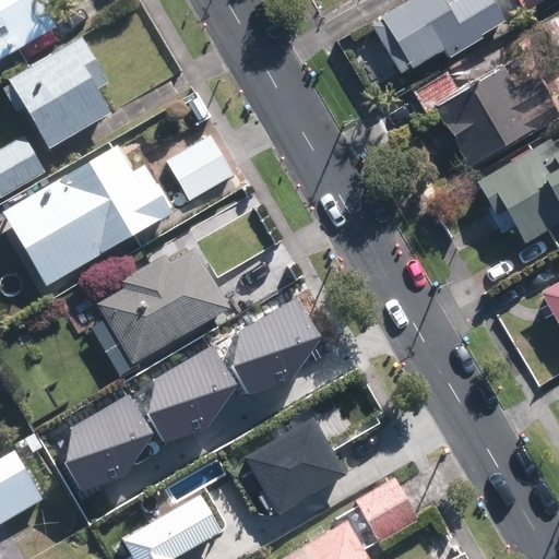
[(44,0),(0,0),(0,56),(58,27),(44,0)]
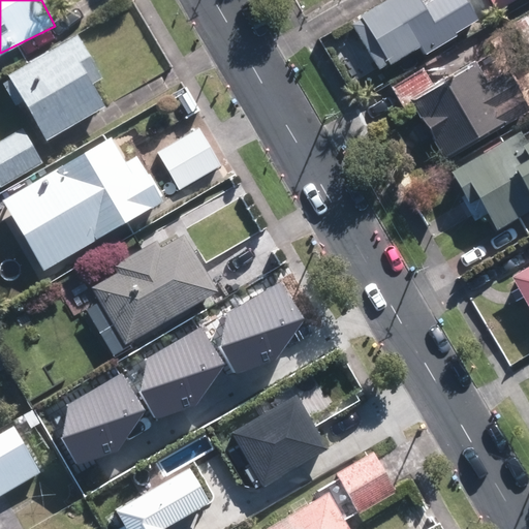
[(458,0),(473,24),(509,0),(458,0)]
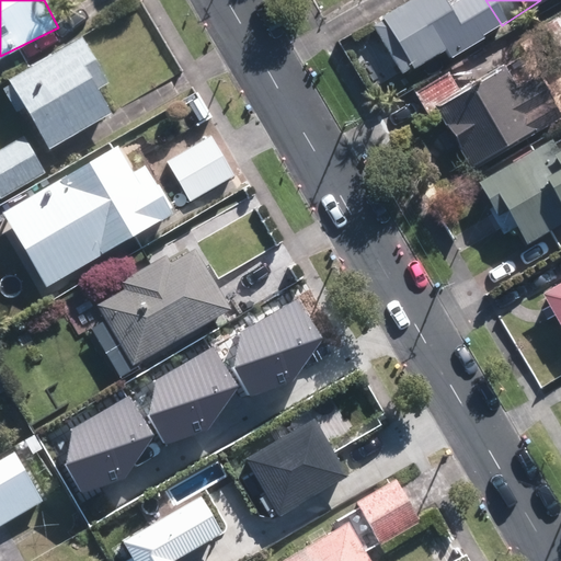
[(410,7),(355,46),(385,87),(439,48),(410,7)]
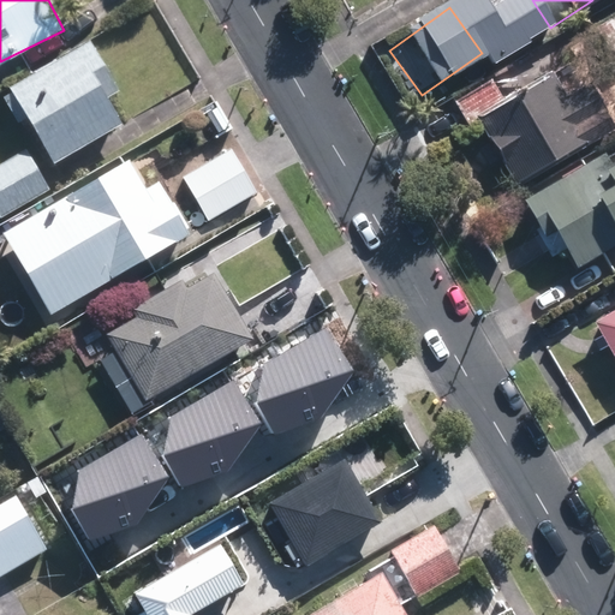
[(614,31),(607,21),(551,63),(575,93),(614,60),(614,31)]
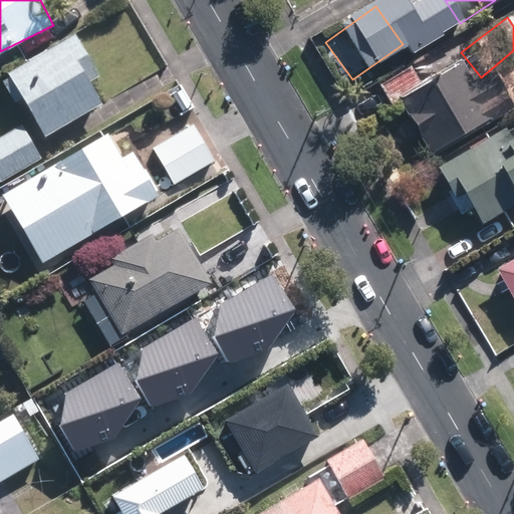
[(61,46),(0,81),(0,96),(27,142),(94,102),(61,46)]
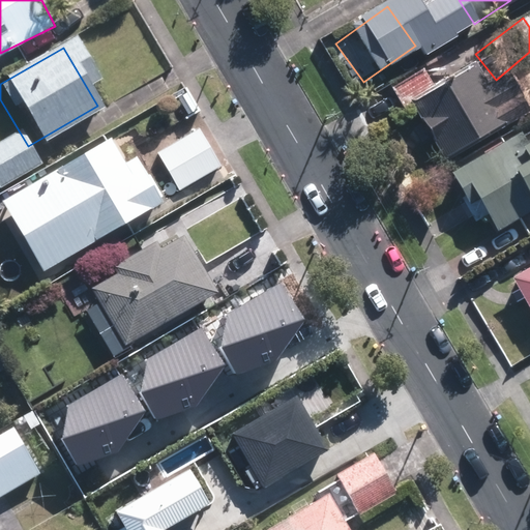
[(452,81),(391,115),(423,171),(505,125),(490,98),(469,111),(452,81)]
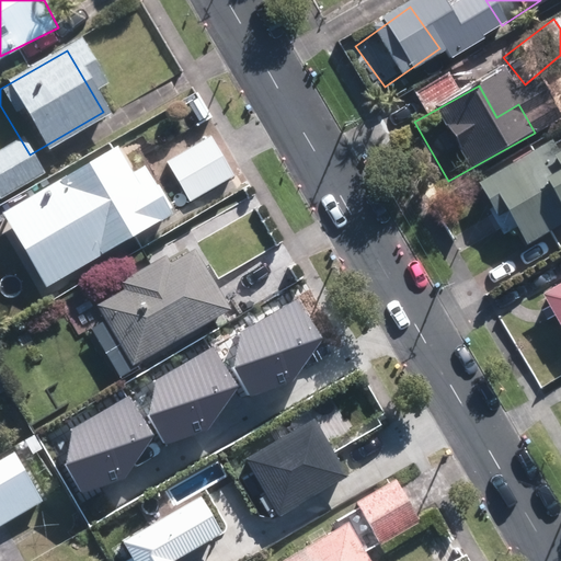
[(109,151),(0,215),(0,252),(27,298),(210,192),(183,147),(126,180),(109,151)]
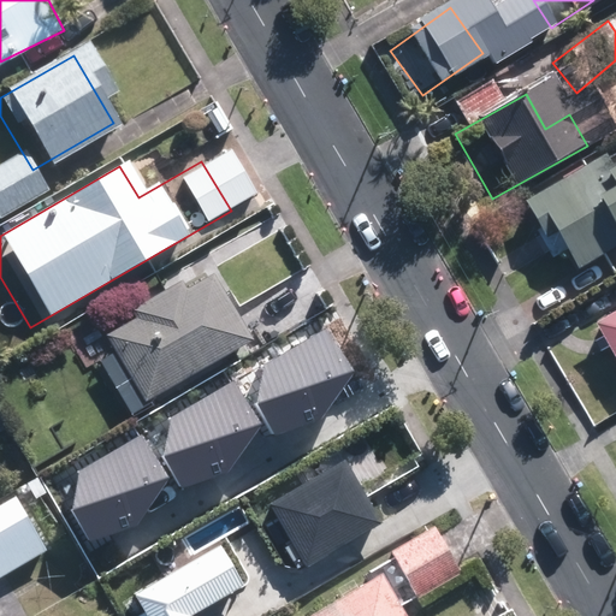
[(615,164),(510,226),(539,273),(615,227),(615,164)]
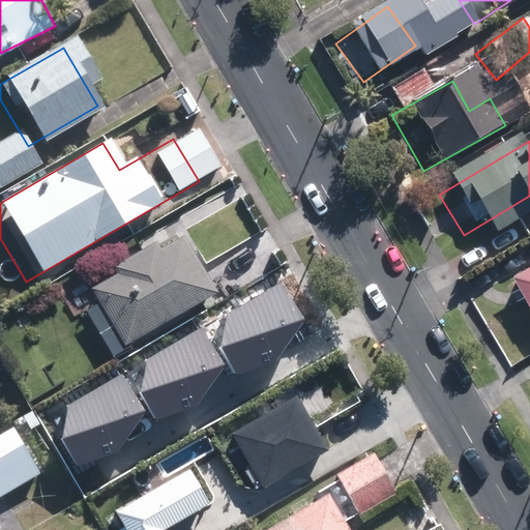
[(0,149),(0,175),(12,166),(0,149)]
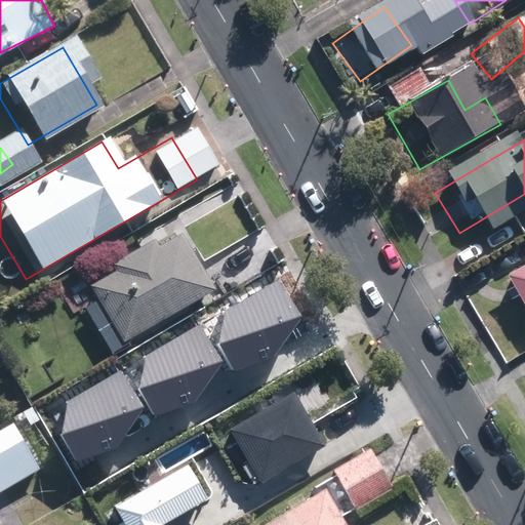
[(118,271),(92,285),(126,344),(219,289),(185,231),(160,245),(156,239),(114,264),(118,271)]
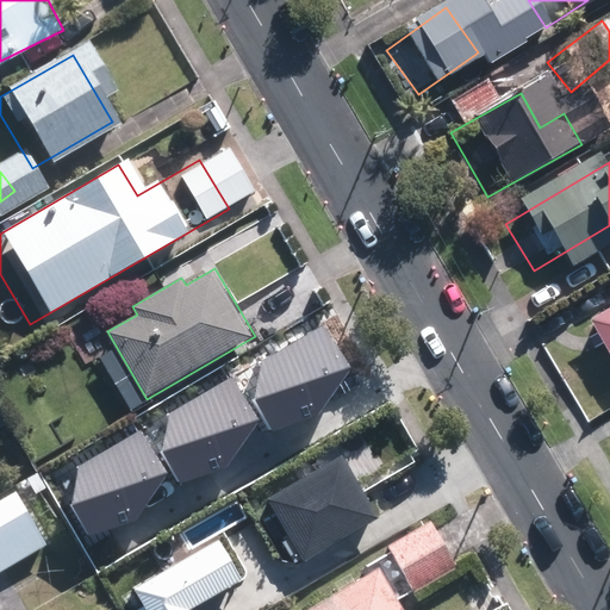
[(609,307),(566,331),(603,400),(609,396),(609,307)]
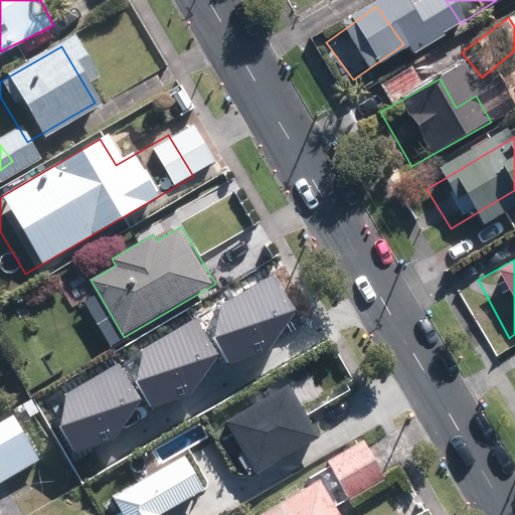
[(228,362),(271,349),(297,309),(275,273),(221,304),(214,336),(228,362)]
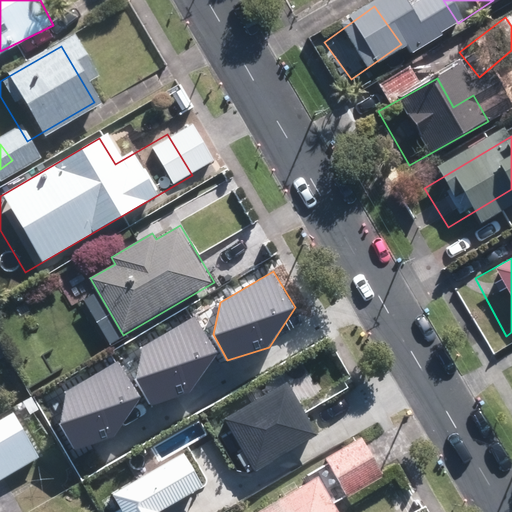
[(149,405),(191,392),(217,352),(195,316),(142,347),(135,380),(149,405)]
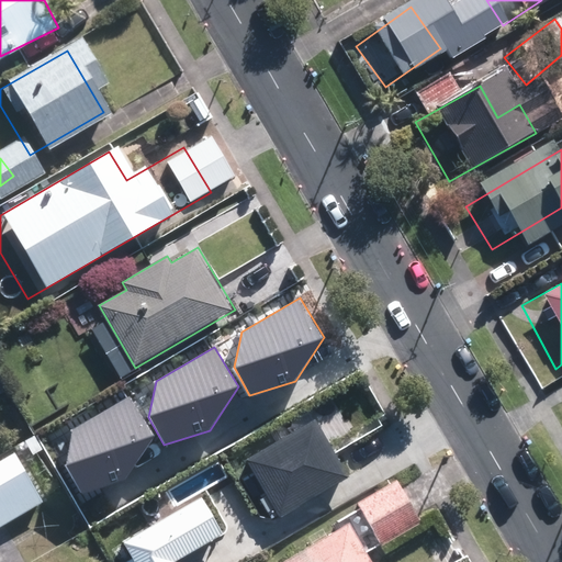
[(80,494),(125,480),(155,436),(130,396),(71,430),(65,465),(80,494)]
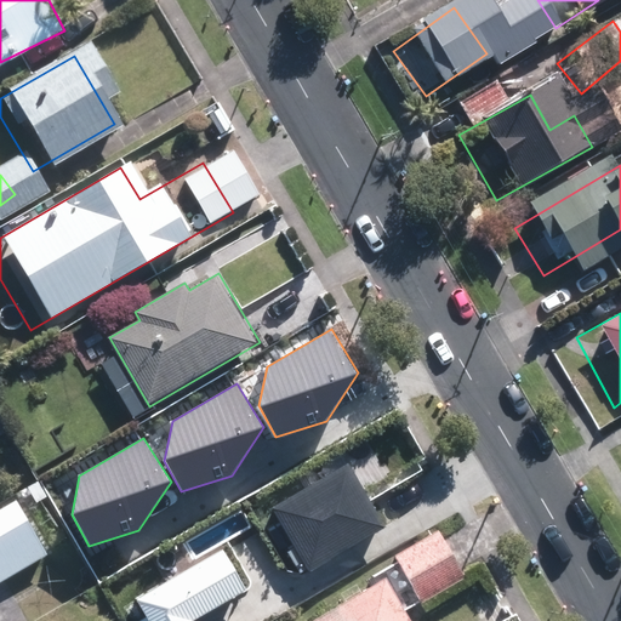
[(349,463),(273,508),(312,571),(387,527),(349,463)]
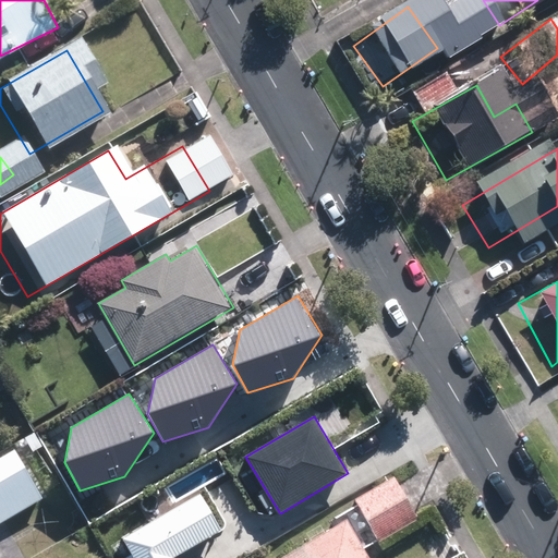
[(0,453),(0,518),(28,502),(0,453)]
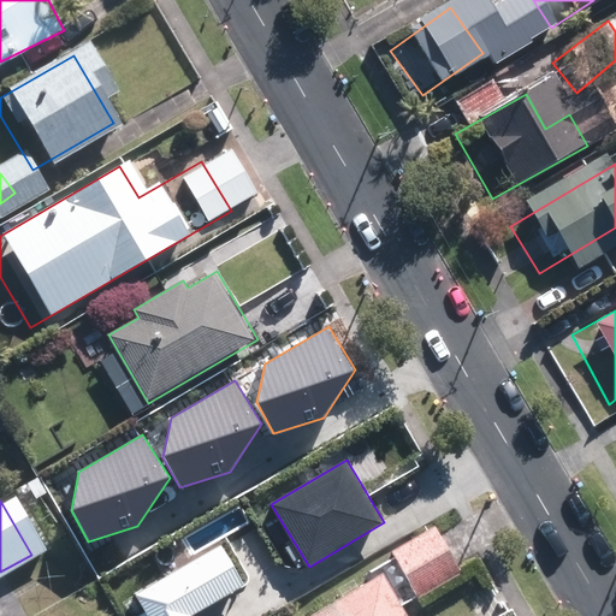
[(409,540),(369,566),(397,606),(436,582),(409,540)]
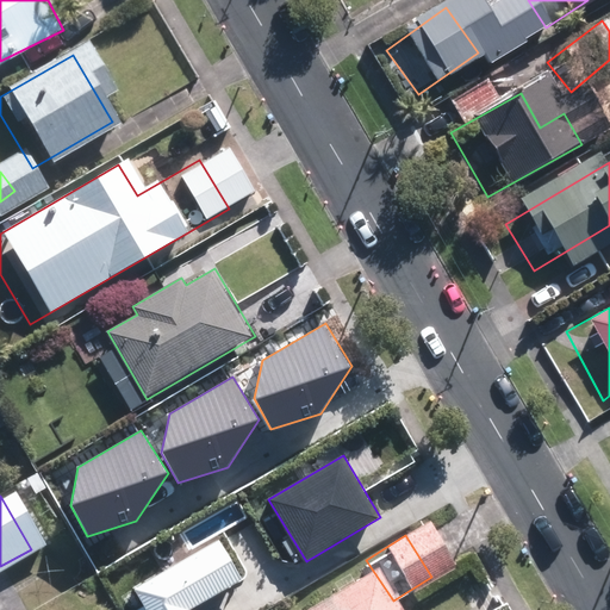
[(190,609),(243,580),(219,540),(134,589),(144,607),(137,609),(190,609)]
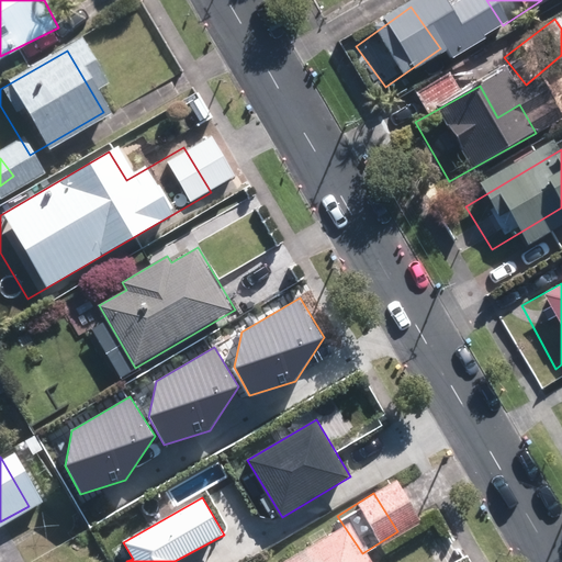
[(334,561),(321,540),(283,561),(334,561)]
